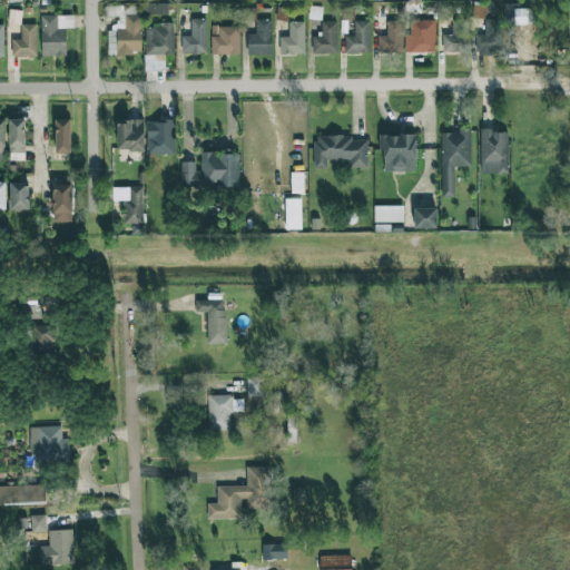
[(168,13),(168,5),(147,6),(147,13),(168,13)]
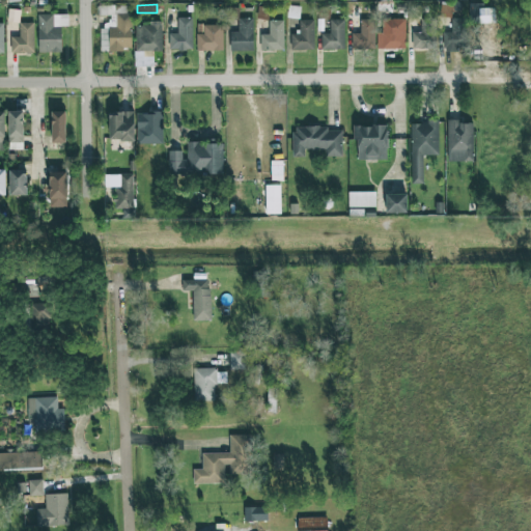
[(101,51),(131,51),(130,5),(99,6),(99,16),(109,16),(109,29),(100,29),(101,51)]
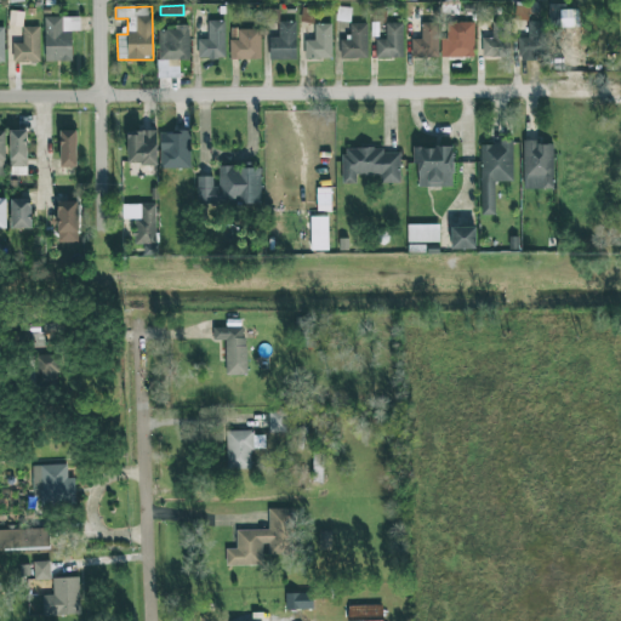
[(301,22),(314,22),(315,9),(301,9),(301,22)]
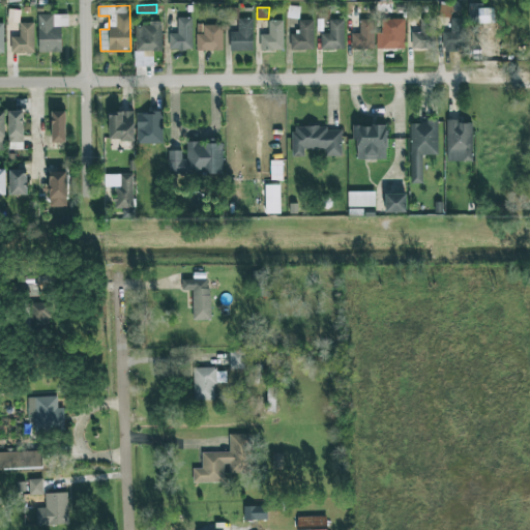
[(19,22),(20,11),(9,10),(7,21),(19,22)]
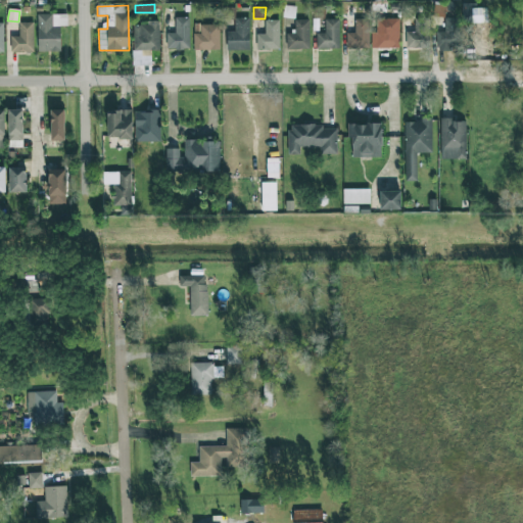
[(37,52),(60,52),(60,26),(66,27),(67,14),(38,14),(37,52)]
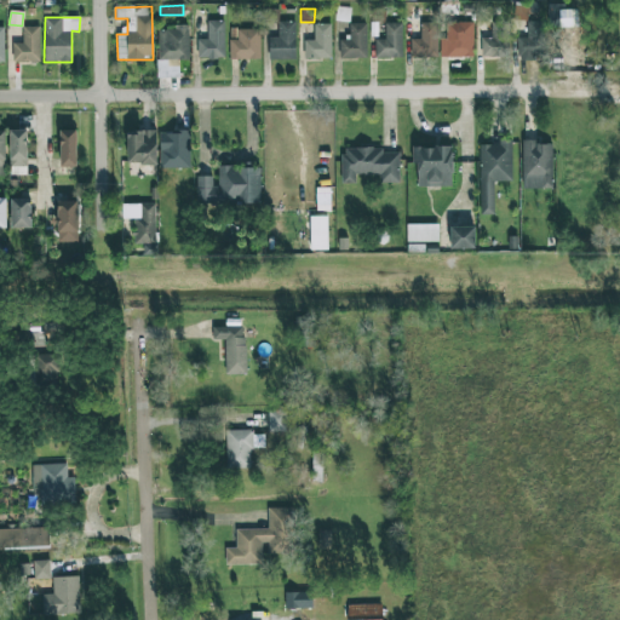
[(197,40),(197,58),(224,58),(224,22),(207,22),(207,40),(197,40)]
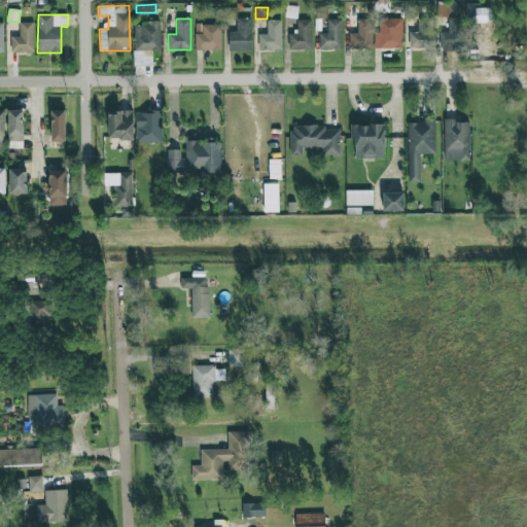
[(229,32),(229,50),(251,50),(250,19),(237,19),(237,32),(229,32)]
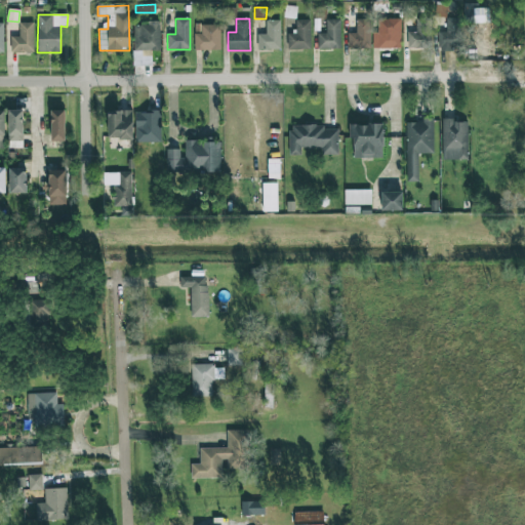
[(400,48),(401,19),(378,18),(378,33),(373,33),(372,48),(400,48)]
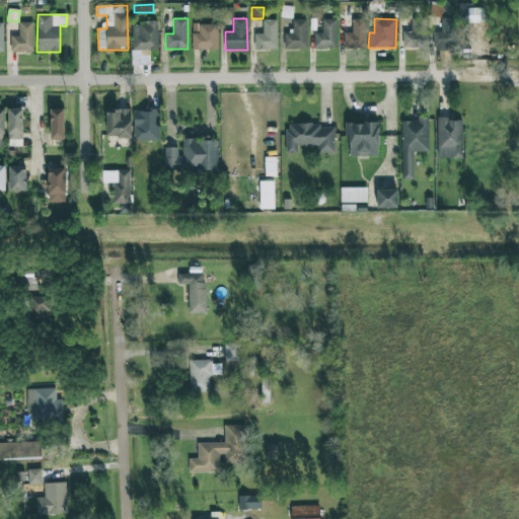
[(457,18),(441,18),(441,31),(434,31),(433,49),(455,50),(457,18)]
